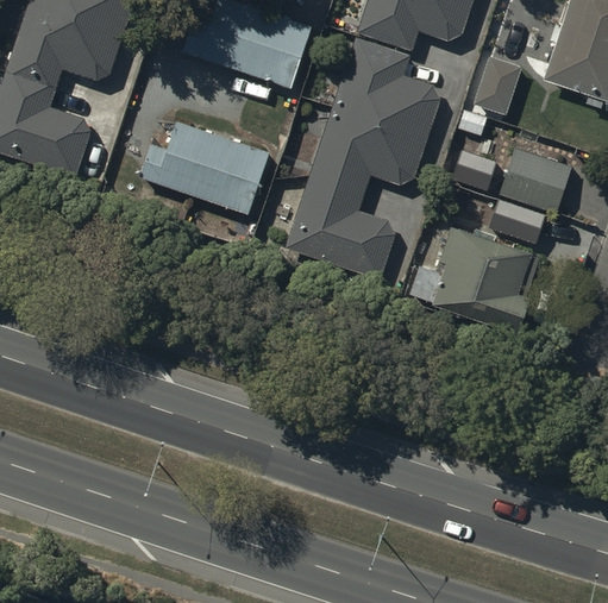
[(29,0),(0,86),(0,152),(74,178),(88,136),(88,134),(88,133),(88,132),(88,131),(88,130),(88,129),(88,127),(87,127),(87,126),(87,125),(87,124),(86,124),(86,123),(86,121),(85,121),(85,120),(83,119),(83,118),(82,118),(49,106),(62,70),(93,81),(106,75),(133,0),(29,0)]
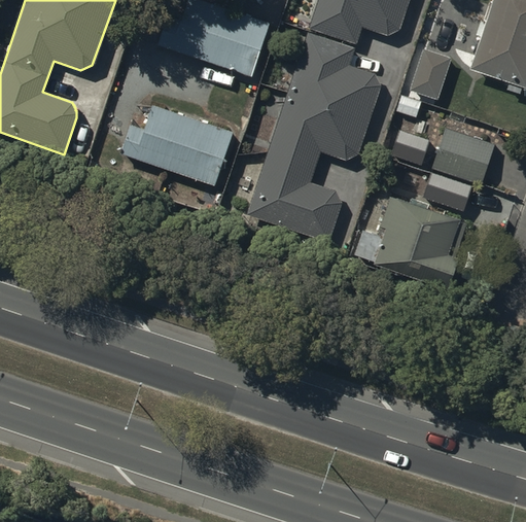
[(270,25),(198,0),(187,0),(180,22),(168,18),(159,46),(251,77),(270,25)]
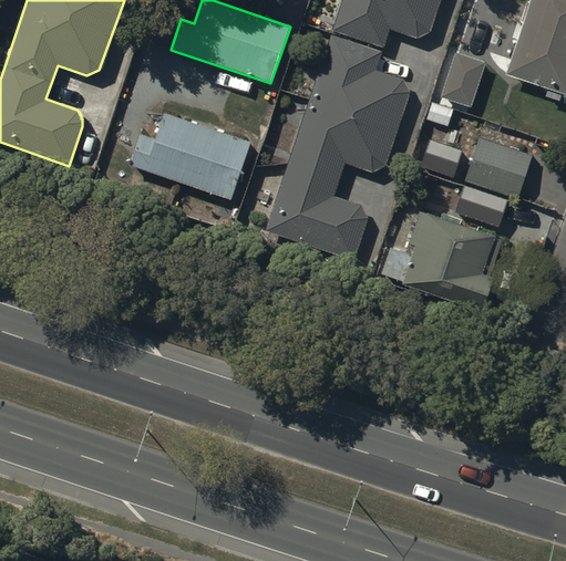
[(342,0),(333,30),(383,47),(389,29),(407,34),(407,35),(408,35),(409,37),(410,37),(411,37),(411,38),(412,38),(413,38),(414,38),(415,38),(417,38),(418,38),(419,38),(420,38),(421,38),(422,37),(423,37),(424,37),(425,35),(426,35),(426,34),(428,34),(429,33),(430,32),(440,0),(342,0)]
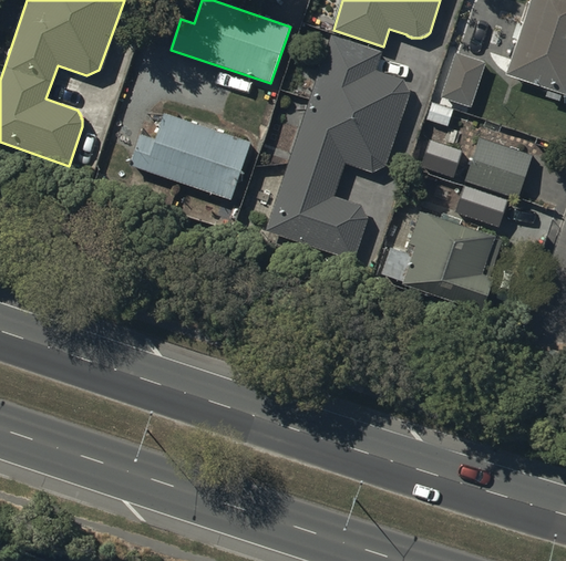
[(565,0),(528,0),(501,81),(500,83),(562,104),(565,92),(565,0)]
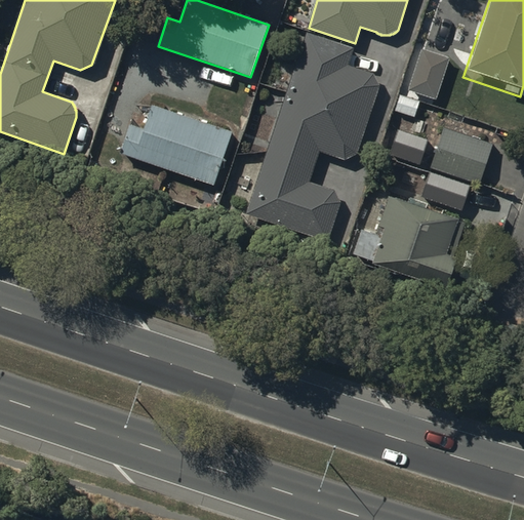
[(308,31),(244,213),(326,240),(341,201),(334,189),(311,181),(320,151),(345,159),(357,152),(378,84),(370,73),(348,66),(354,47),(308,31)]
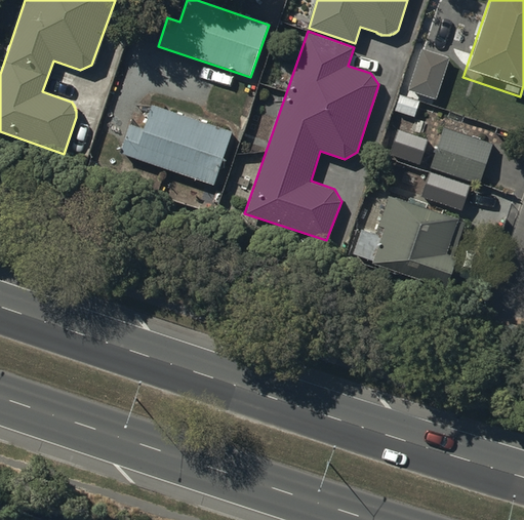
[(450,64),(422,54),(409,95),(437,105),(450,64)]
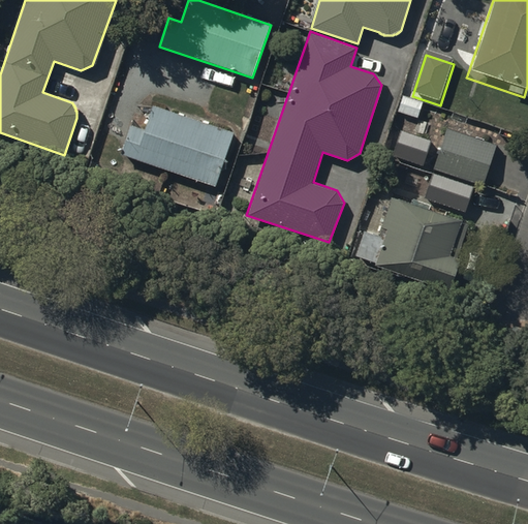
[(121,156),(214,188),(233,132),(153,105),(145,130),(131,126),(121,156)]
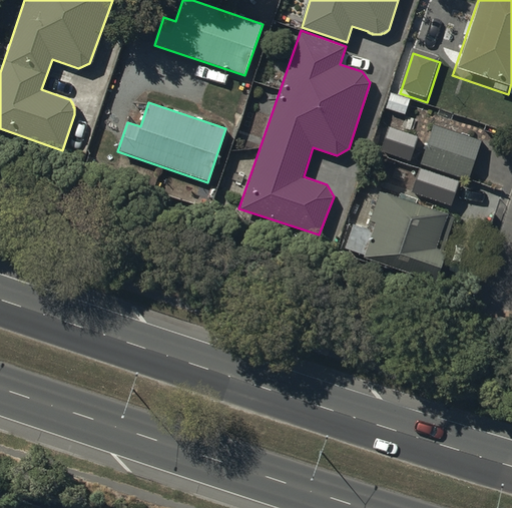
[(482,145),(435,129),(422,168),(469,184),(482,145)]
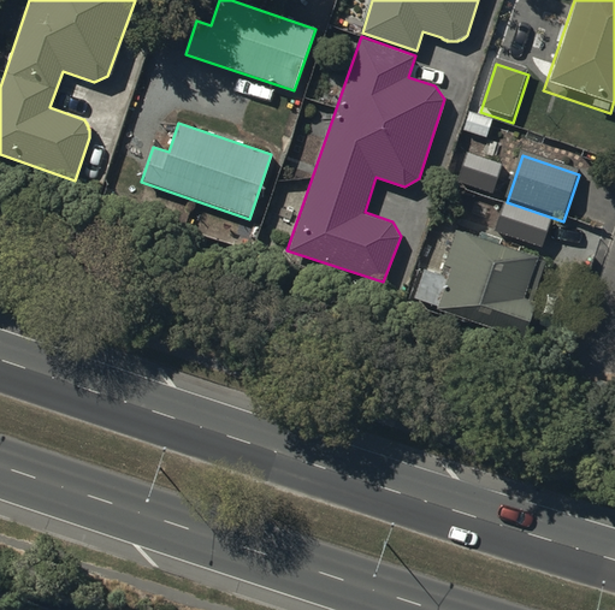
[(504,171),(468,159),(459,188),(495,200),(504,171)]
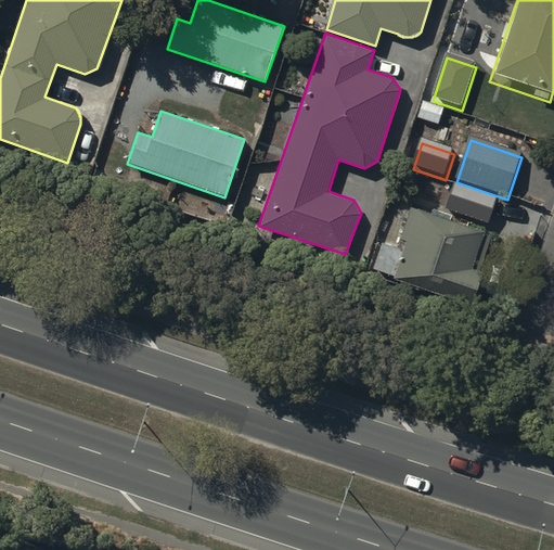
[(498,202),(455,188),(447,214),(489,228),(498,202)]
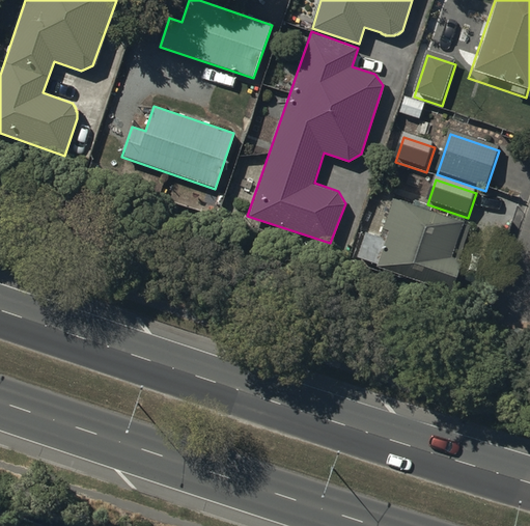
[(466,221),(394,195),(381,232),(367,228),(357,255),(454,291),(465,260),(453,256),(466,221)]
